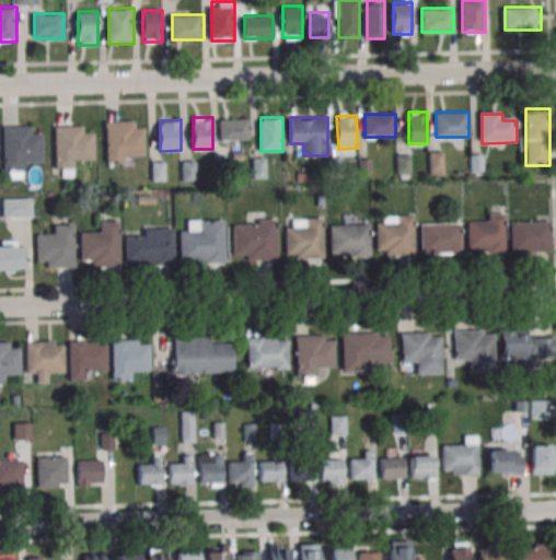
[(221,140),(251,140),(251,119),(221,119),(221,140)]
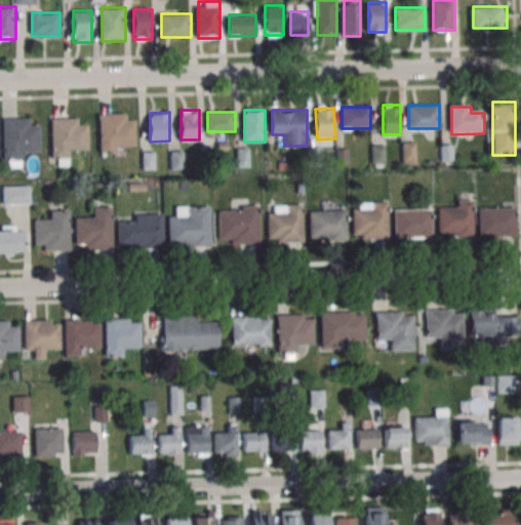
[(101,113),(101,152),(124,152),(124,143),(137,143),(137,113),(101,113)]
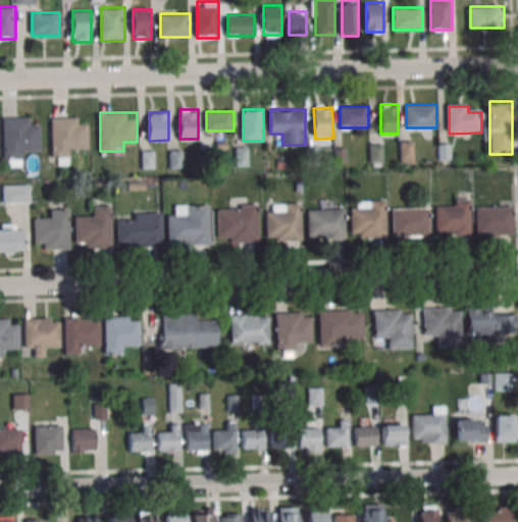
[(32,116),(4,116),(4,162),(26,162),(26,152),(42,152),(42,124),(32,124),(32,116)]
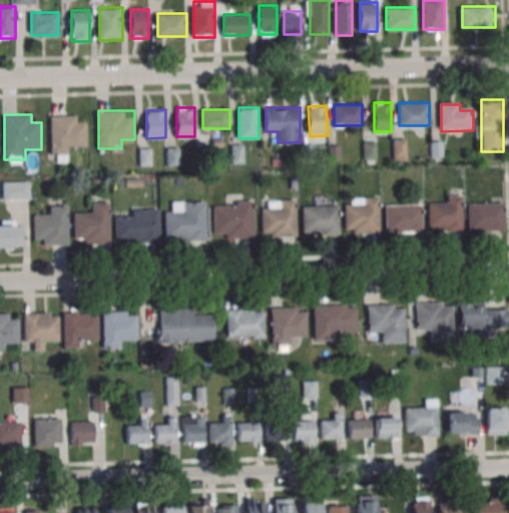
[(78,114),(51,114),(52,159),(69,159),(69,144),(88,144),(88,123),(78,123),(78,114)]
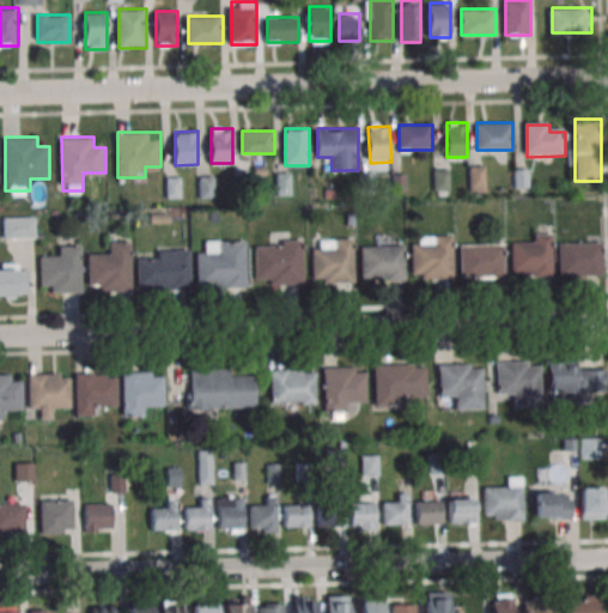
[(488,168),(488,194),(472,194),(472,169),(488,168)]
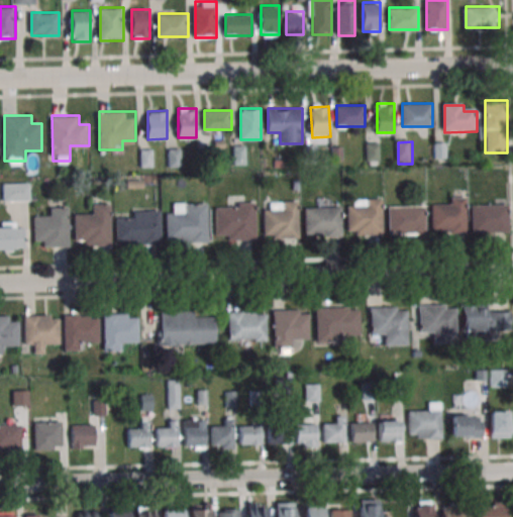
[(380,142),(369,142),(369,160),(380,160),(380,142)]
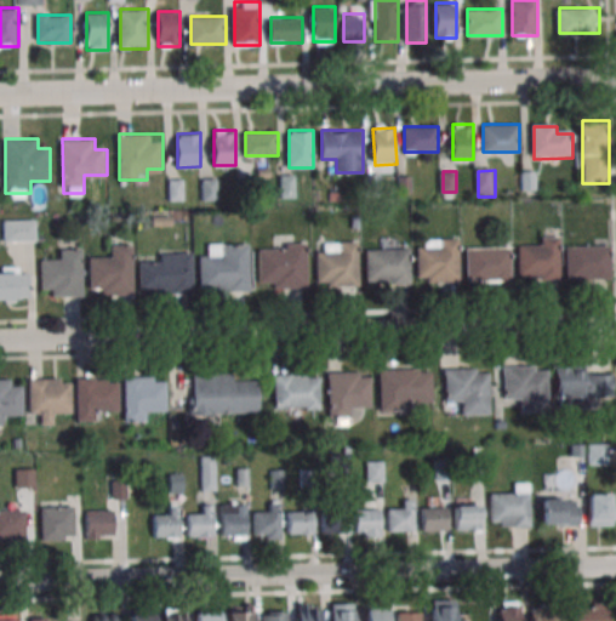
[(539,174),(539,192),(525,192),(524,174),(539,174)]
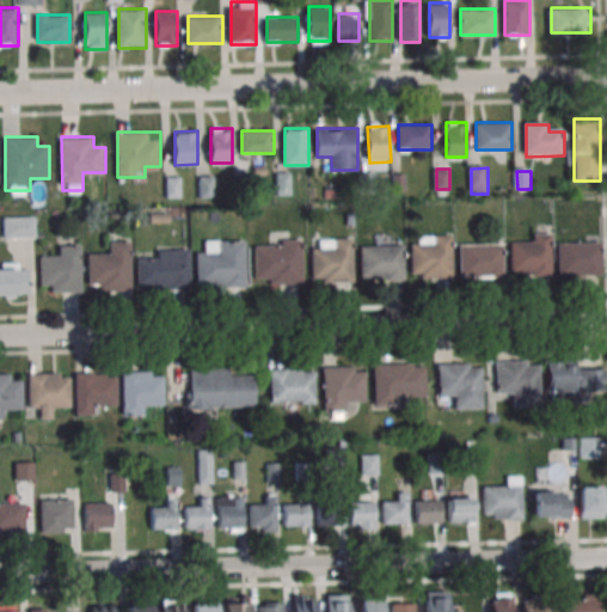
[(378,173),(378,194),(362,194),(362,173),(378,173)]
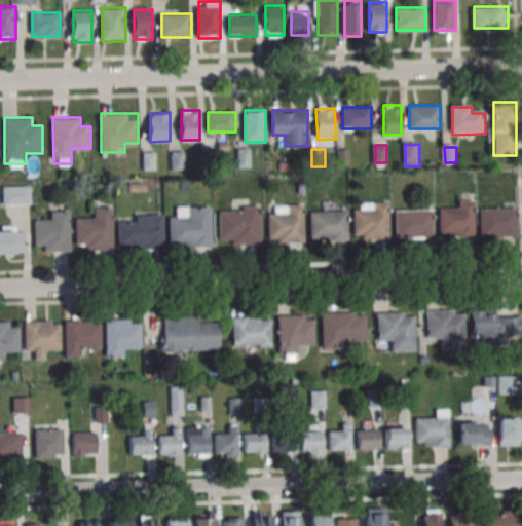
[(252,150),(253,168),(239,170),(239,150),(252,150)]
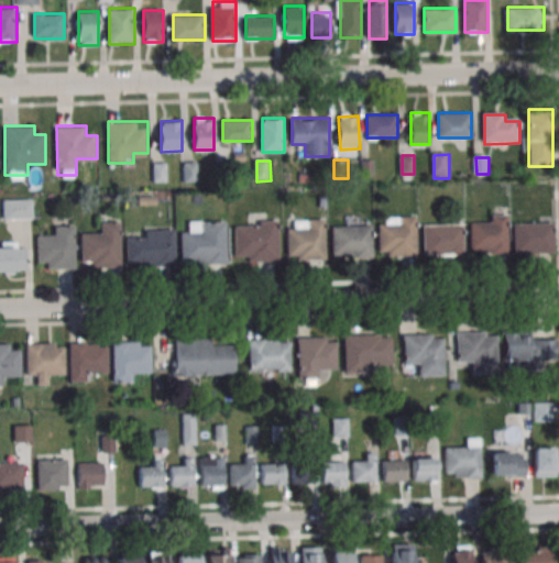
[(375,162),(375,177),(364,177),(364,162),(375,162)]
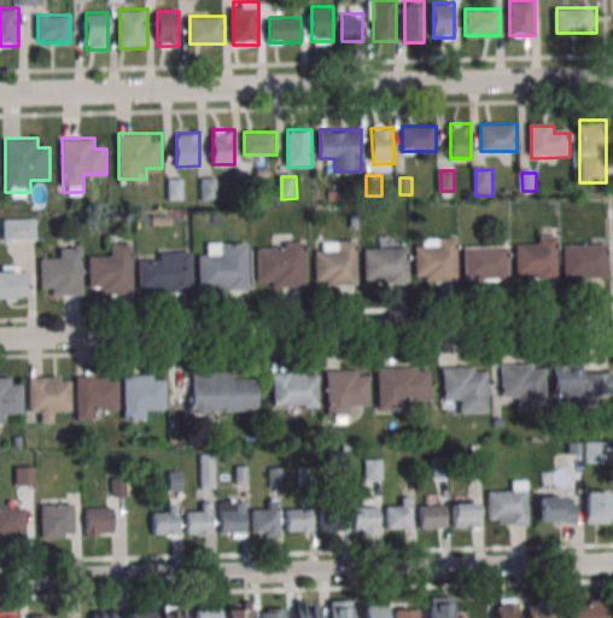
[(220,202),(220,180),(204,181),(205,202),(220,202)]
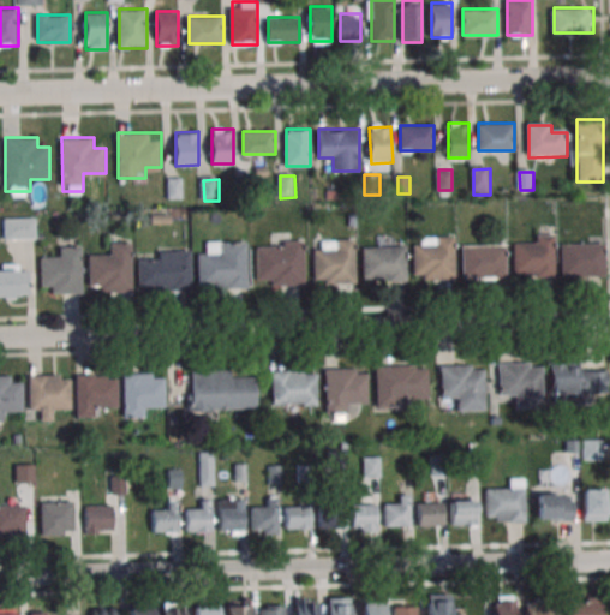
[(185,201),(184,180),(169,180),(171,202),(185,201)]
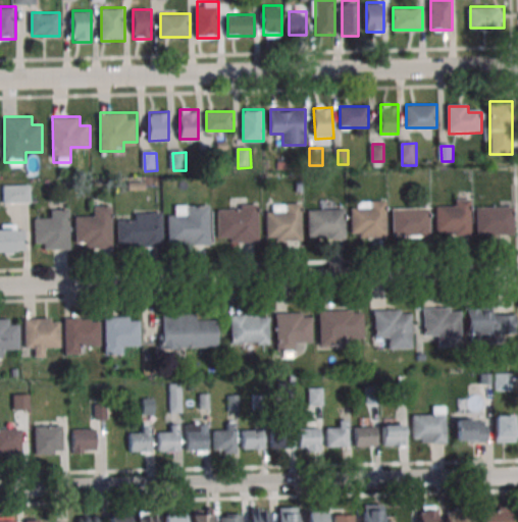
[(147,183),(147,192),(131,192),(131,184),(147,183)]
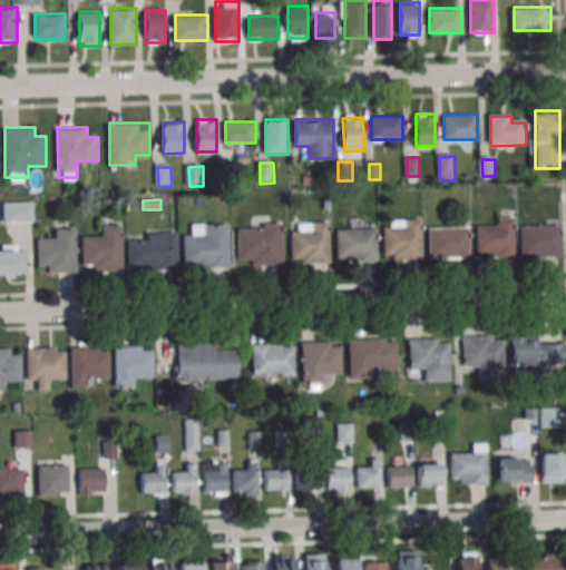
[(35,222),(35,200),(6,200),(6,222),(35,222)]
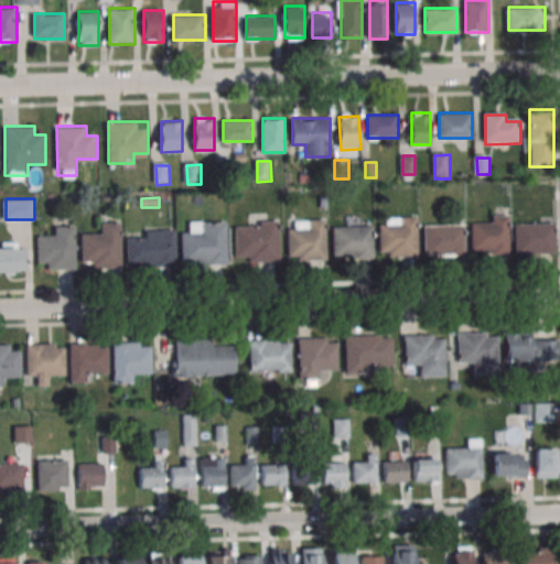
[(473,226),(495,225),(495,216),(510,215),(512,256),(484,257),(484,251),(474,252),(473,226)]
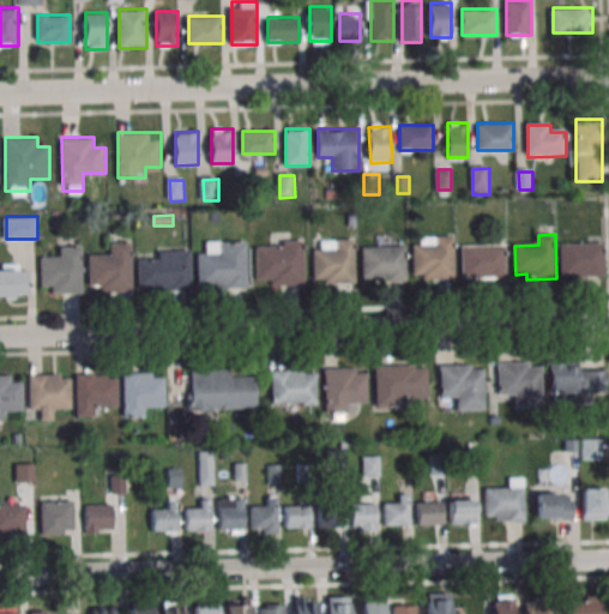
[(415,248),(439,248),(438,238),(456,238),(457,281),(427,282),(427,277),(416,277),(415,248)]
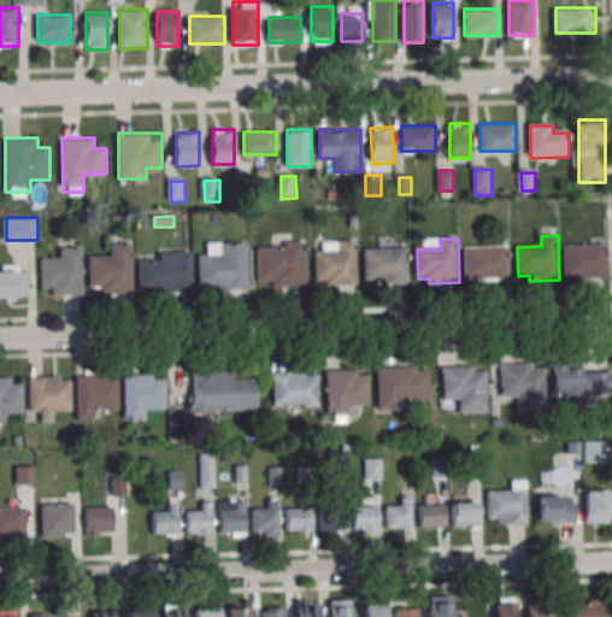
[(259,250),(287,248),(286,244),(307,242),(309,287),(276,288),(276,282),(260,283),(259,250)]
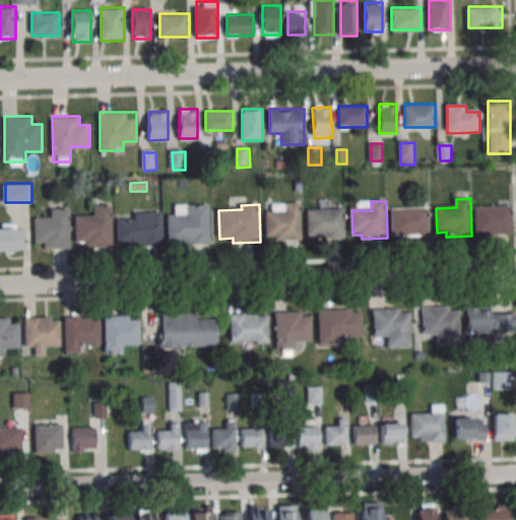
[(267,213),(287,212),(287,204),(302,204),(303,241),(278,242),(277,238),(268,238),(267,213)]
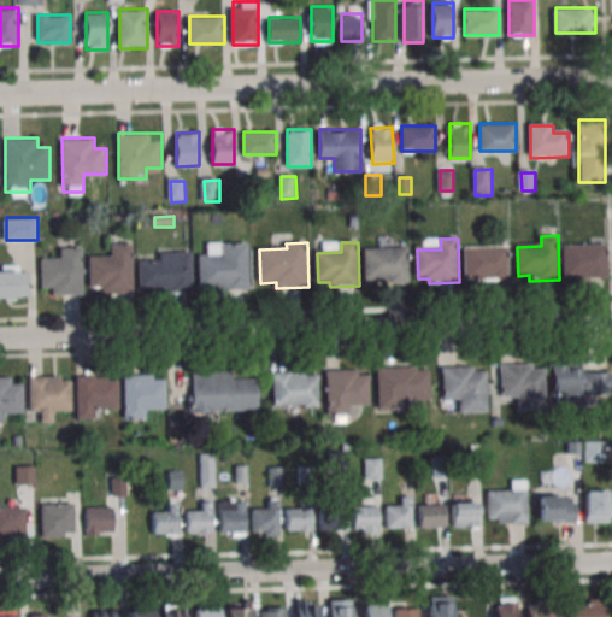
[(565,244),(565,277),(608,277),(608,244),(565,244)]
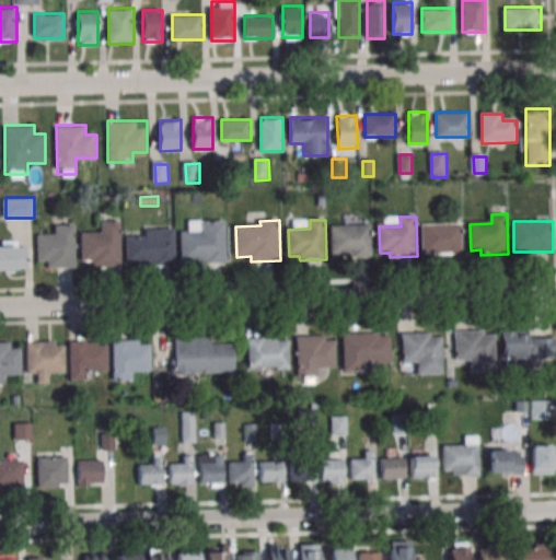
[(183,233),(204,232),(203,222),(227,222),(228,265),(200,265),(200,260),(184,261),(183,233)]
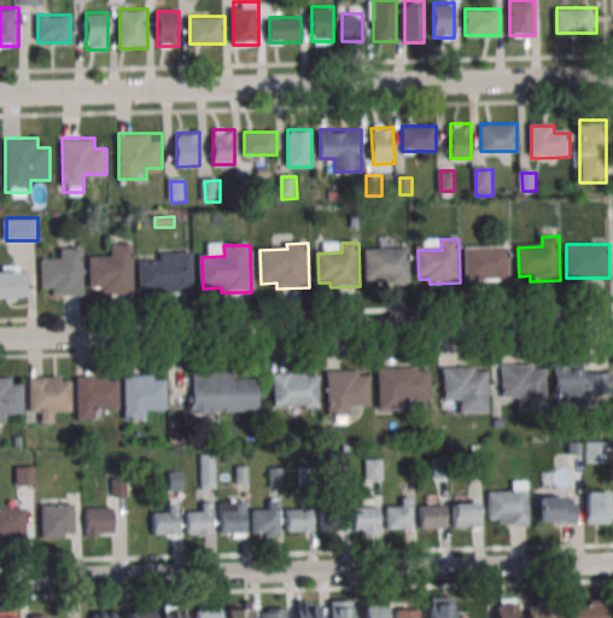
[(509,245),(466,245),(466,278),(509,278),(509,245)]
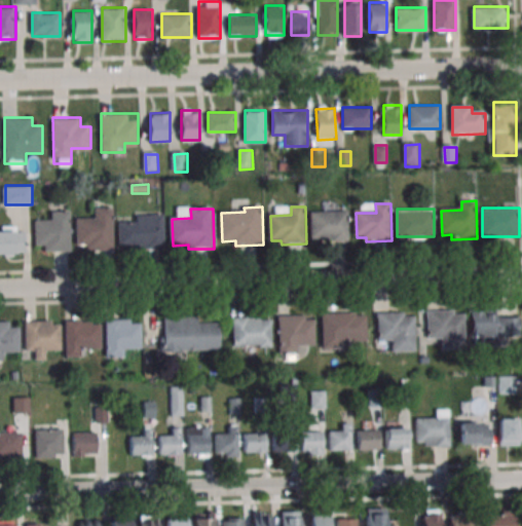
[(78,221),(98,220),(98,210),(113,210),(114,251),(87,251),(87,247),(78,248),(78,221)]
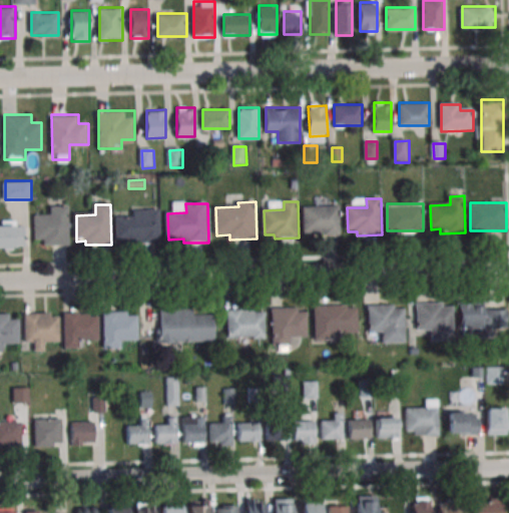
[(305,204),(305,233),(340,233),(340,204),(305,204)]
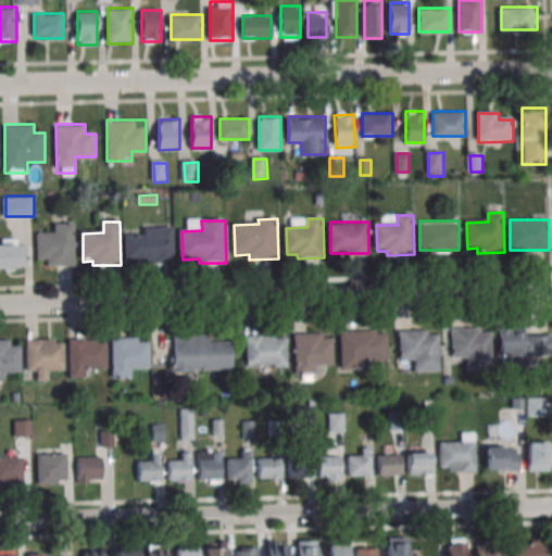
[(38,234),(57,234),(57,225),(76,225),(77,266),(50,267),(49,260),(39,260),(38,234)]
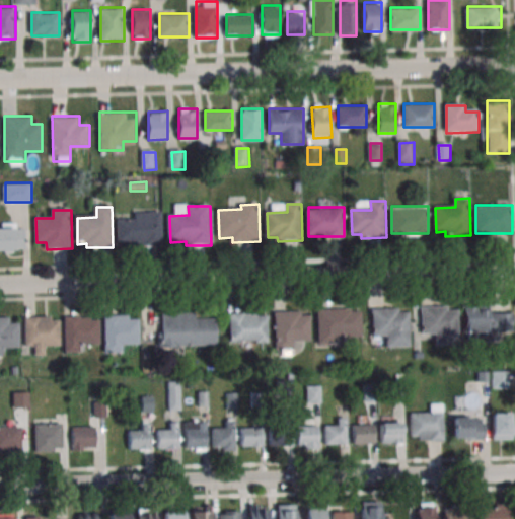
[(119,220),(136,220),(136,214),(163,213),(164,247),(139,248),(139,243),(119,244),(119,220)]
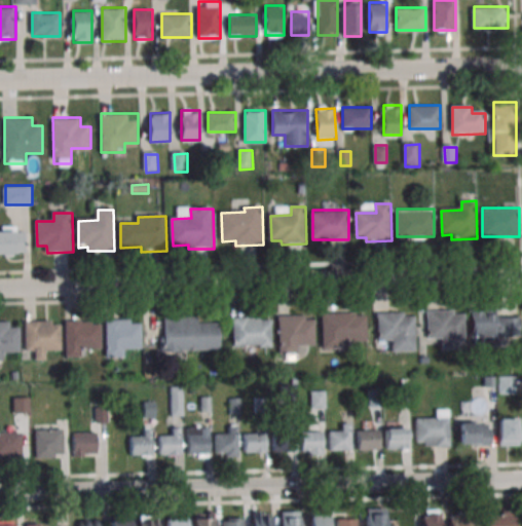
[(0,255),(26,255),(26,226),(0,226),(0,255)]
